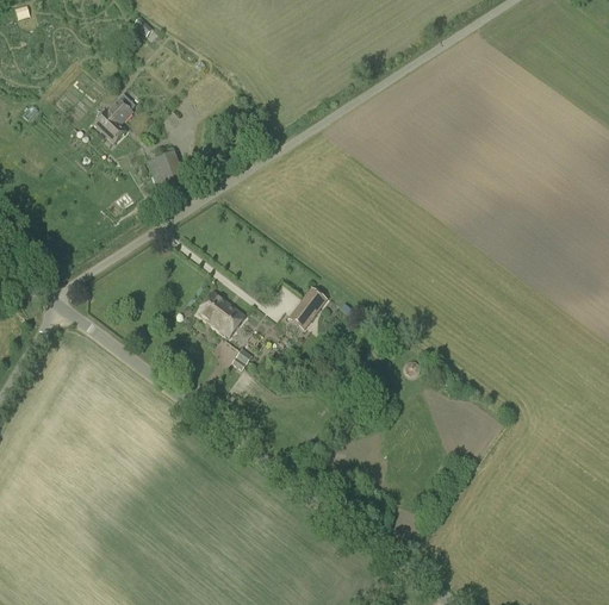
[(142,16),(135,24),(147,35),(154,27),(142,16)]
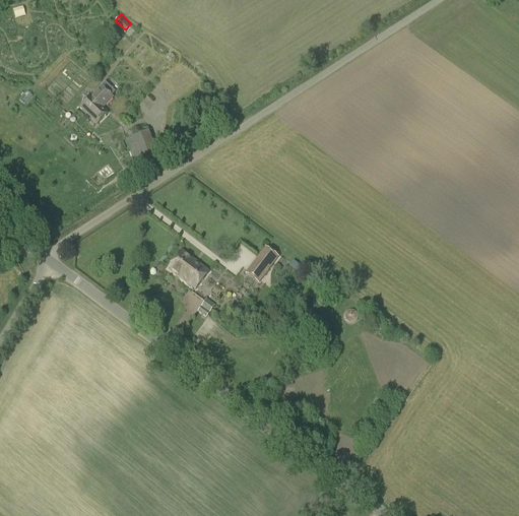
[(104,83),(93,93),(92,92),(81,104),(100,121),(110,110),(105,105),(115,93),(104,83)]
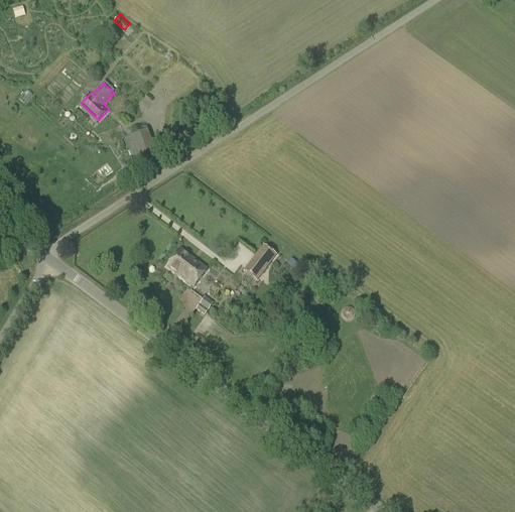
[(203,90),(197,94),(200,99),(192,103),(196,107),(209,99),(203,90)]
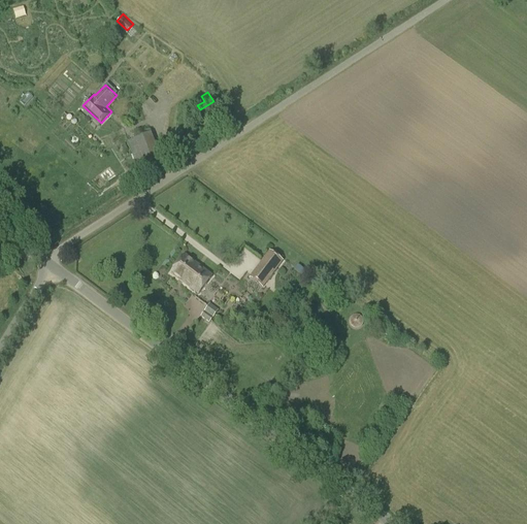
[(135,159),(159,153),(153,130),(129,136),(135,159)]
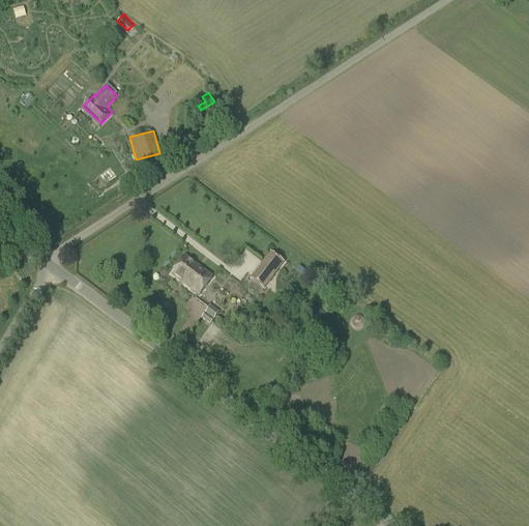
[(129,170),(121,175),(124,179),(133,175),(129,170)]
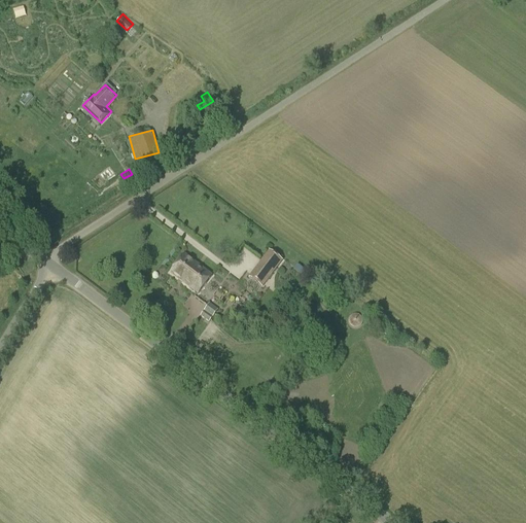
[(264,284),(283,257),(270,247),(250,274),(264,284)]
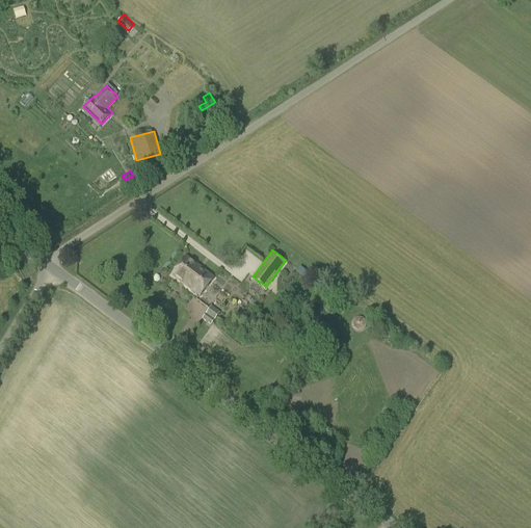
[(202,294),(215,275),(186,255),(173,273),(202,294)]
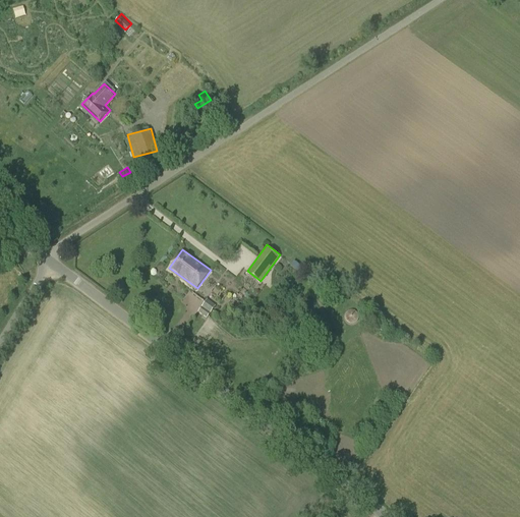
[(208,296),(198,309),(208,316),(217,302),(208,296)]
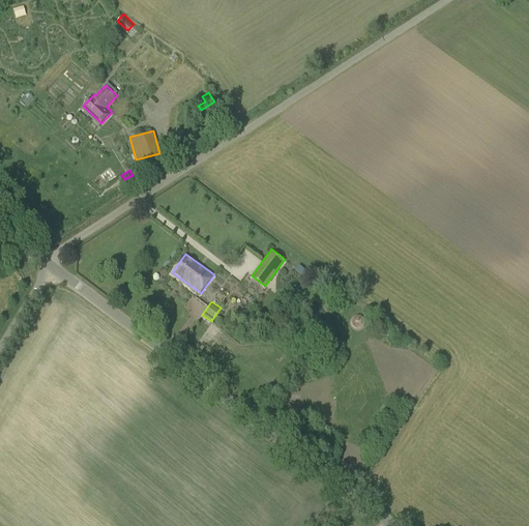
[(356,314),(357,321),(365,320),(364,313),(356,314)]
